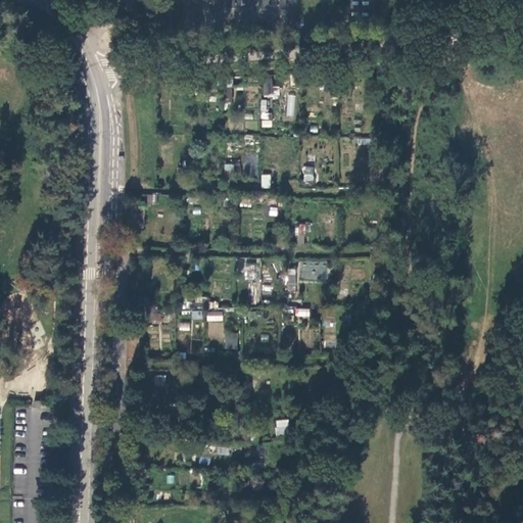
[(330,81),(321,81),(321,90),(338,90),(338,75),(330,75),(330,81)]
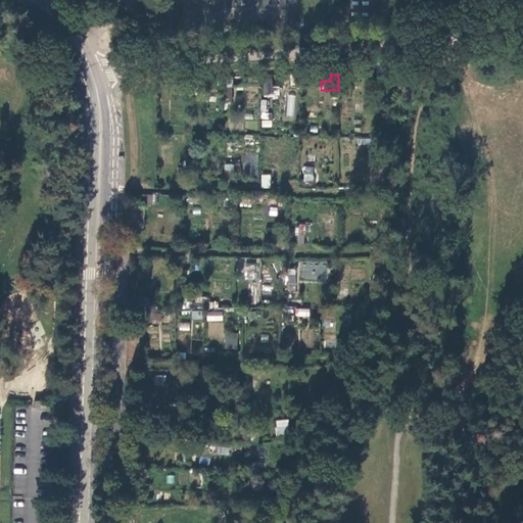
[(267,81),(268,94),(275,94),(274,81),(267,81)]
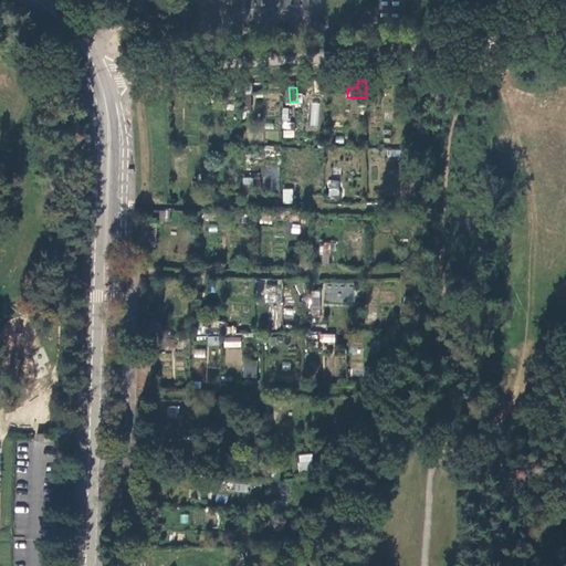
[(312,102),(310,125),(317,126),(320,103),(312,102)]
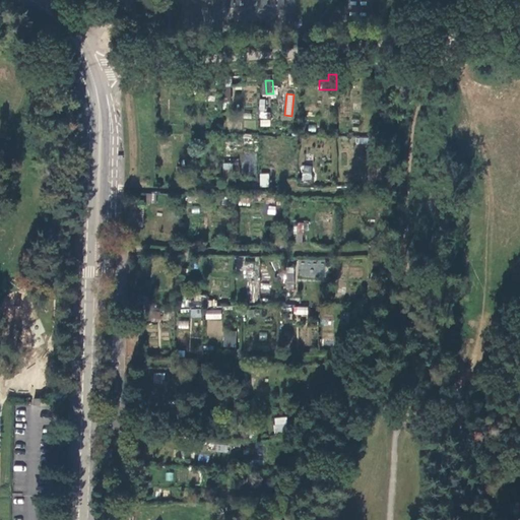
[(234,164),(224,163),(223,178),(233,178),(234,164)]
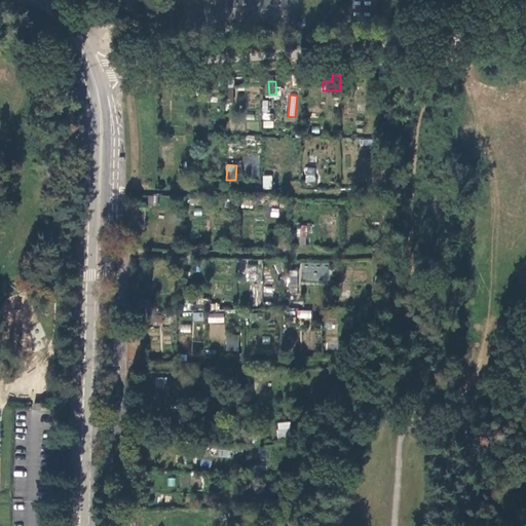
[(139,224),(147,225),(147,207),(139,207),(139,224)]
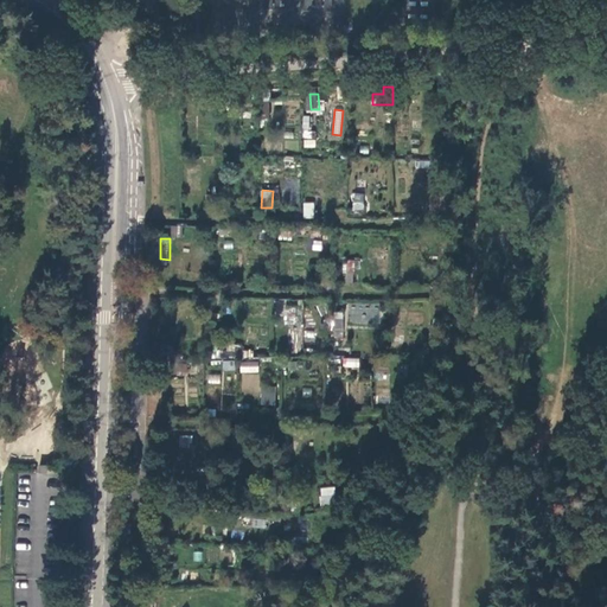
[(447,270),(432,282),(434,285),(432,287),(436,293),(454,279),(447,270)]
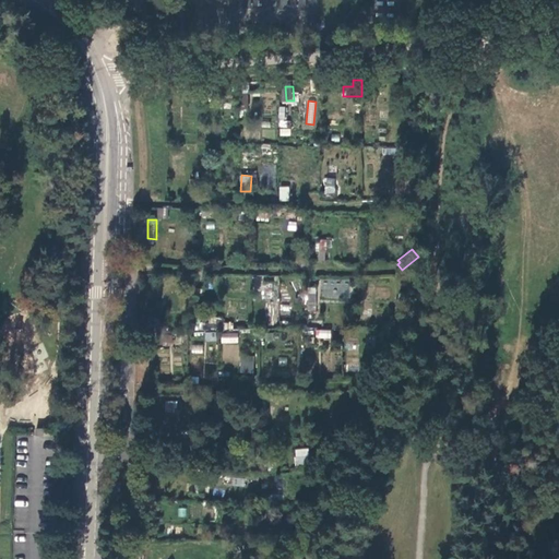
[(321,278),(320,299),(348,300),(349,280),(321,278)]
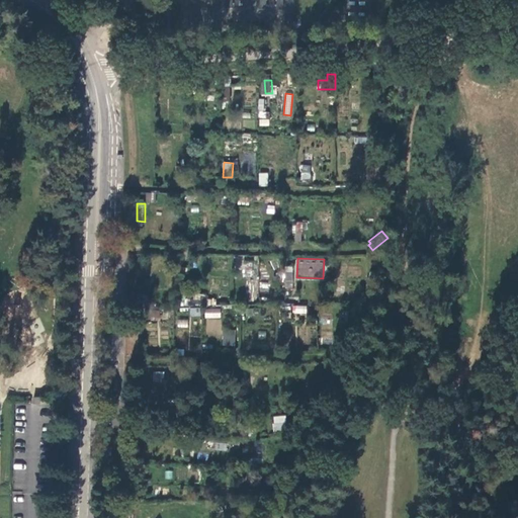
[(171,272),(182,272),(182,264),(172,264),(171,272)]
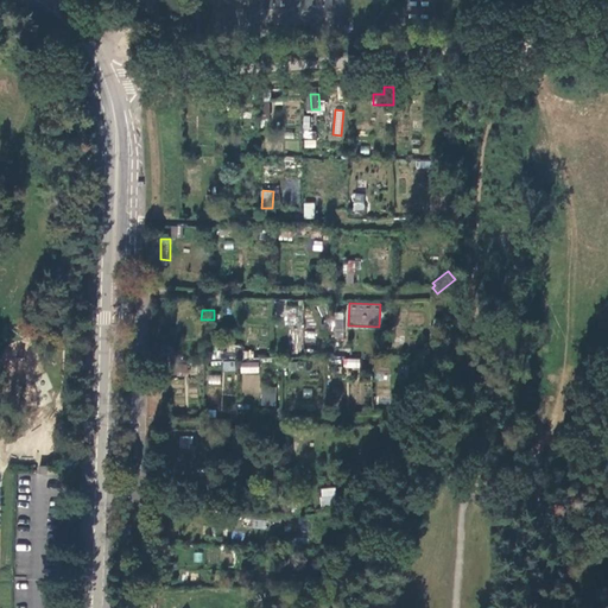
[(299,310),(290,310),(290,323),(299,323),(299,310)]
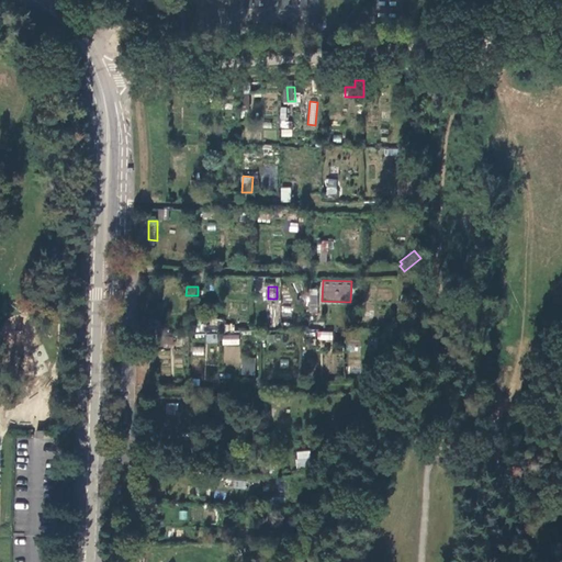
[(318,312),(319,289),(310,289),(310,300),(310,312),(318,312)]
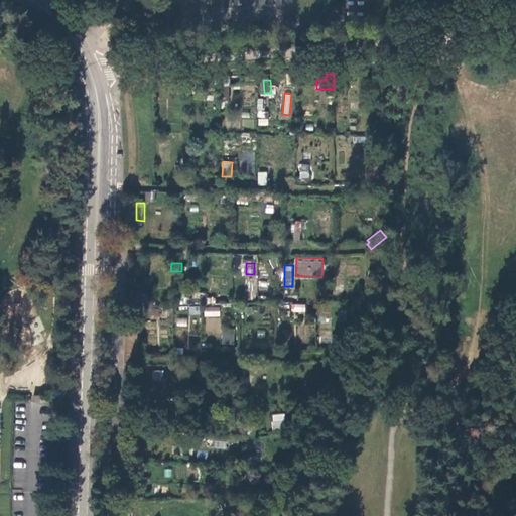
[(379,273),(369,270),(365,284),(374,287),(379,273)]
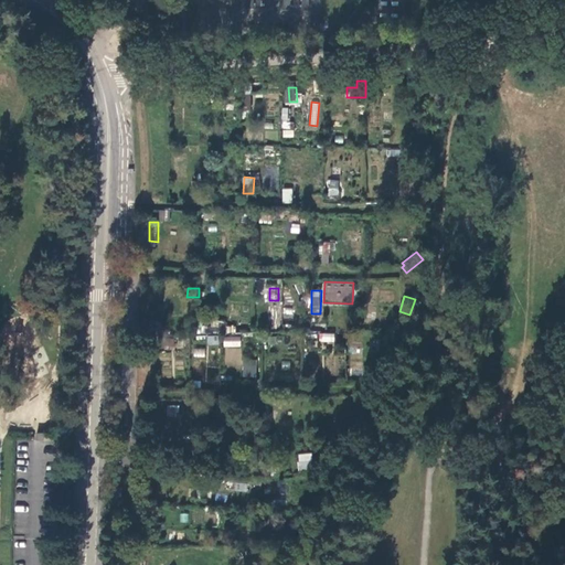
[(307,301),(299,300),(297,313),(305,316),(311,316),(311,313),(311,301),(307,301)]
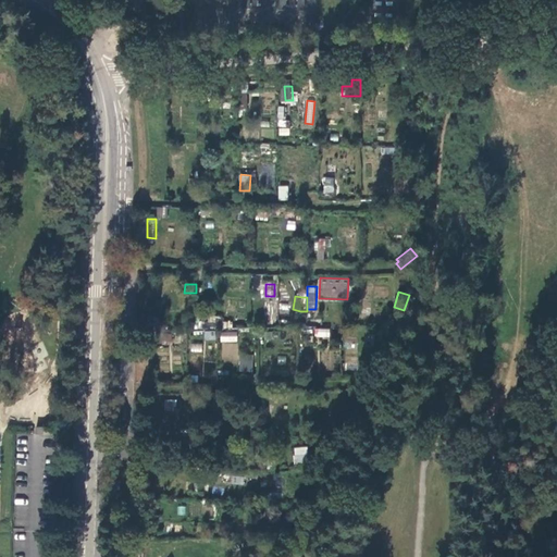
[(160,316),(150,316),(149,325),(159,325),(160,316)]
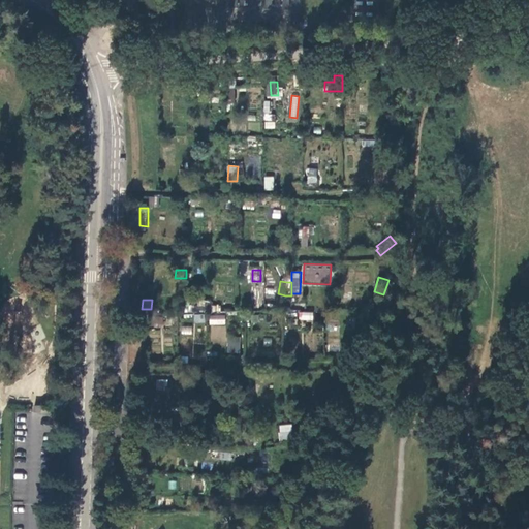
[(251,320),(261,321),(261,312),(254,311),(254,313),(251,313),(251,320)]
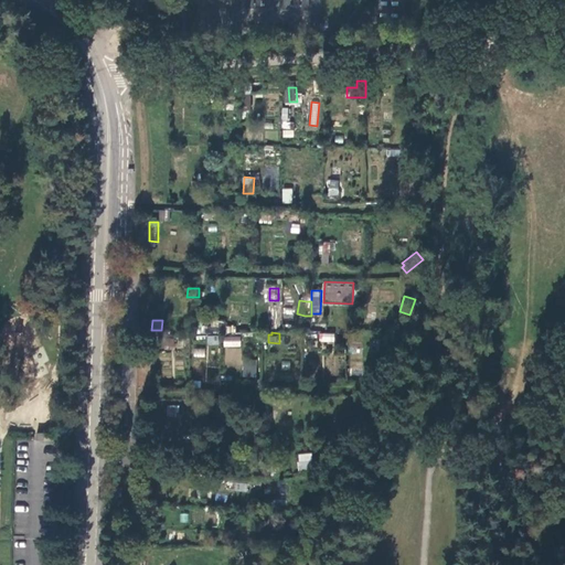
[(217,334),(206,337),(208,345),(220,344),(217,334)]
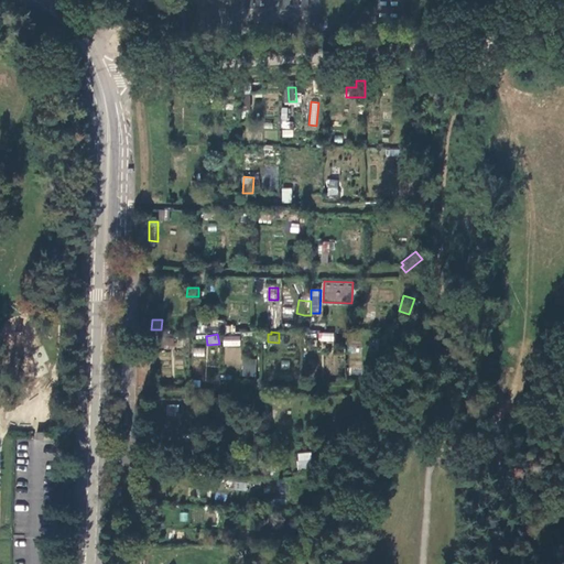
[(258,335),(247,335),(247,349),(255,349),(253,344),(258,343),(258,335)]
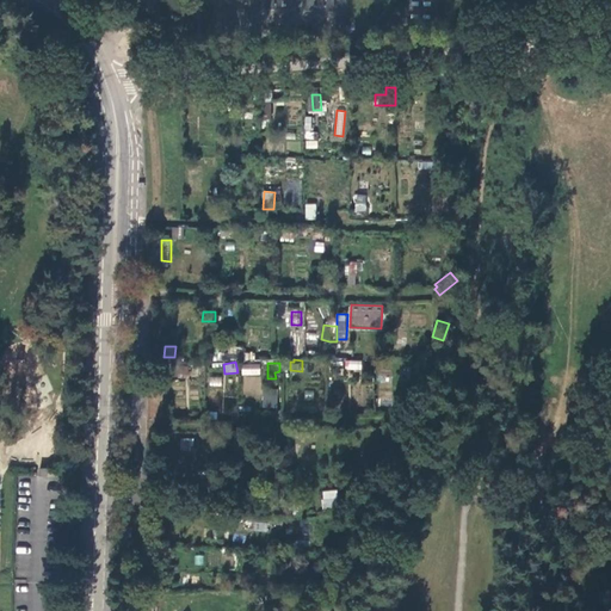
[(178,364),(178,376),(190,376),(191,364),(178,364)]
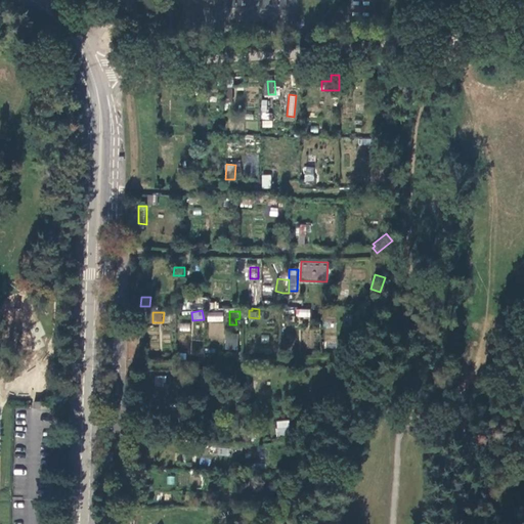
[(207,321),(223,321),(223,312),(207,312),(207,321)]
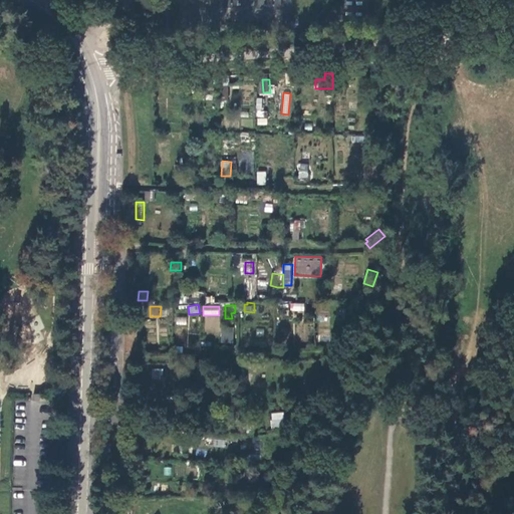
[(233,343),(233,327),(221,327),(220,343),(233,343)]
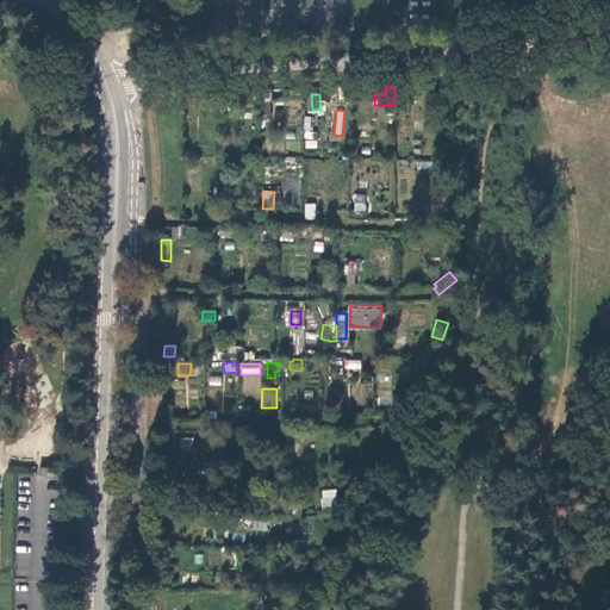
[(248,405),(229,406),(229,418),(249,418),(253,419),(256,414),(257,406),(248,405)]
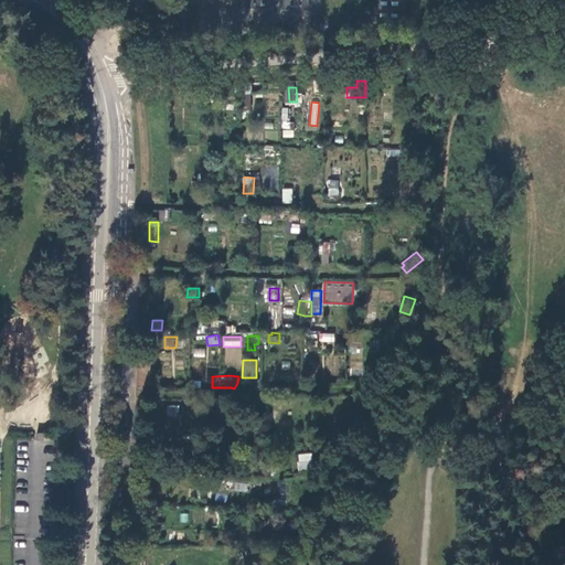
[(373,417),(363,415),(361,425),(371,427),(373,417)]
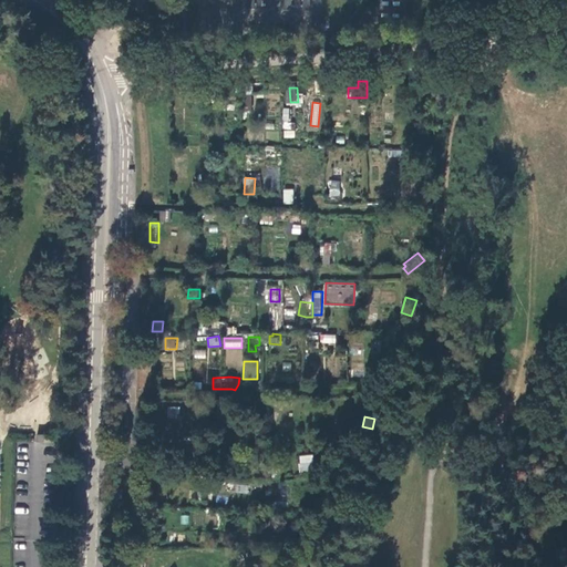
[(313,456),(301,456),(301,464),(300,464),(300,472),(315,472),(313,456)]
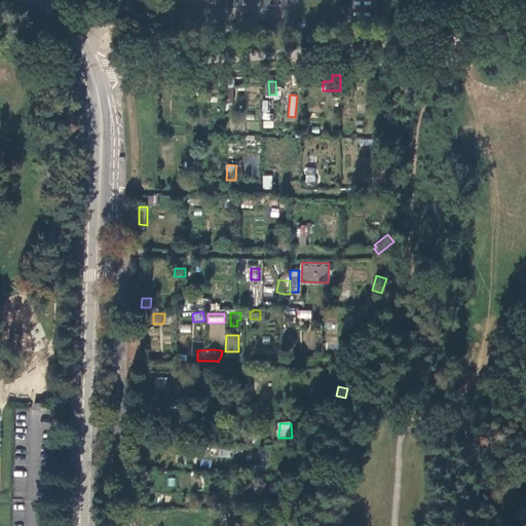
[(246,445),(246,436),(232,436),(232,445),(246,445)]
